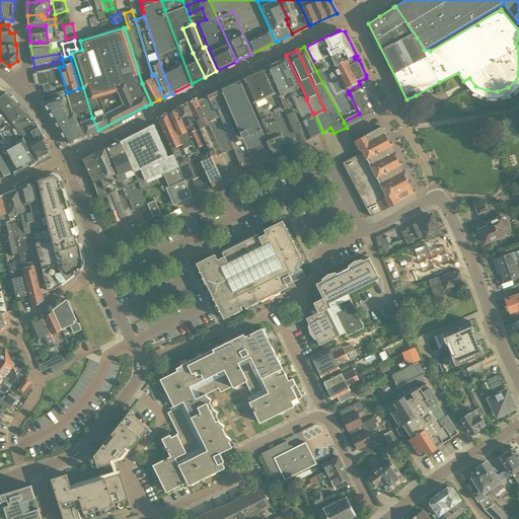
[(290,91),(295,104),(299,102),(303,112),(299,114),(311,138),(321,133),(310,108),(306,99),(303,98),(286,58),(276,63),(289,91),(290,91)]
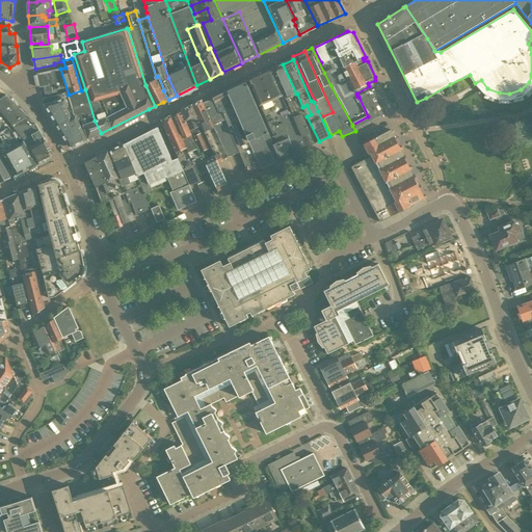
[(293,110),(302,107),(297,94),(296,94),(283,64),(273,69),(291,110),(293,110)]
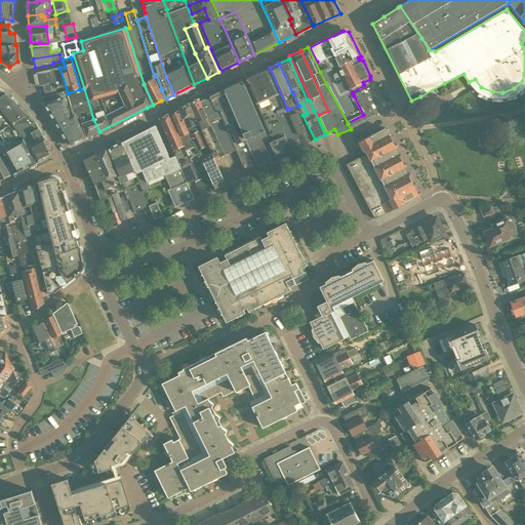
[(50,84),(51,89),(65,86),(59,68),(36,73),(39,87),(50,84)]
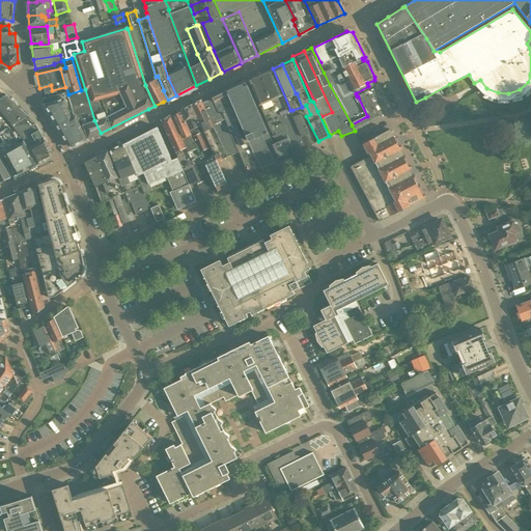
[(270,71),(260,75),(286,135),(294,152),(314,143),(309,133),(301,114),(292,117),(290,113),(289,114),(288,112),(270,71)]
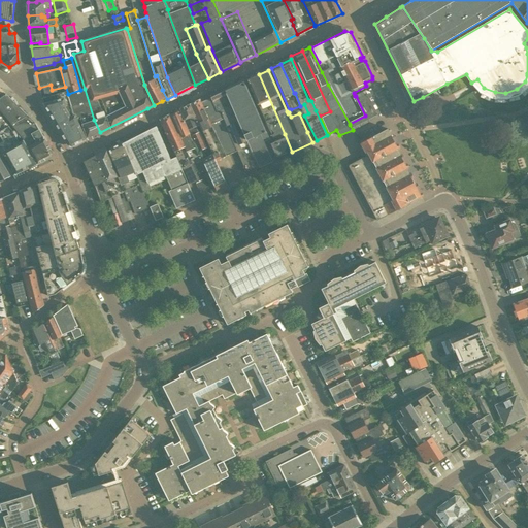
[(259,74),(246,79),(273,139),(274,138),(285,134),(259,74)]
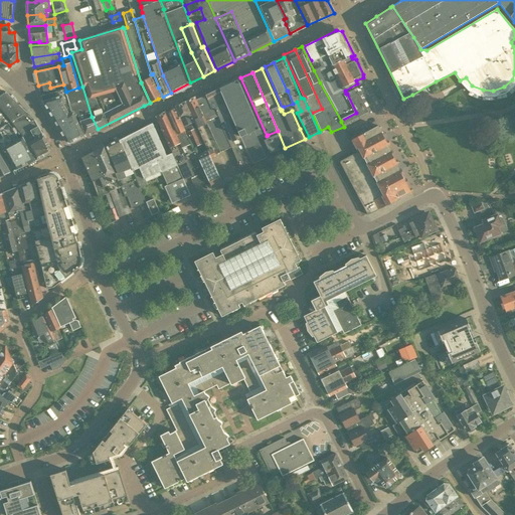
[(263,136),(237,79),(219,88),(252,164),(266,158),(256,138),(263,136)]
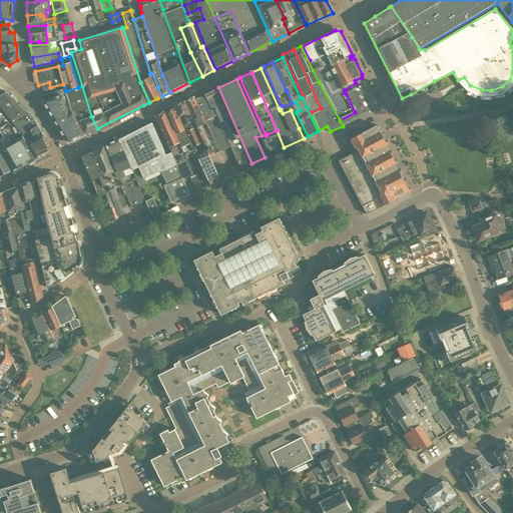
[(91,116),(82,86),(79,87),(79,88),(65,91),(71,111),(73,110),(75,116),(77,116),(84,135),(97,128),(91,116)]
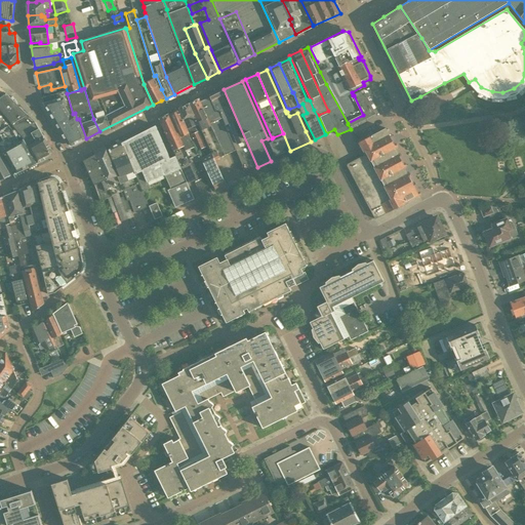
[(366,88),(354,95),(363,115),(348,123),(348,124),(351,129),(377,116),(378,112),(366,88)]
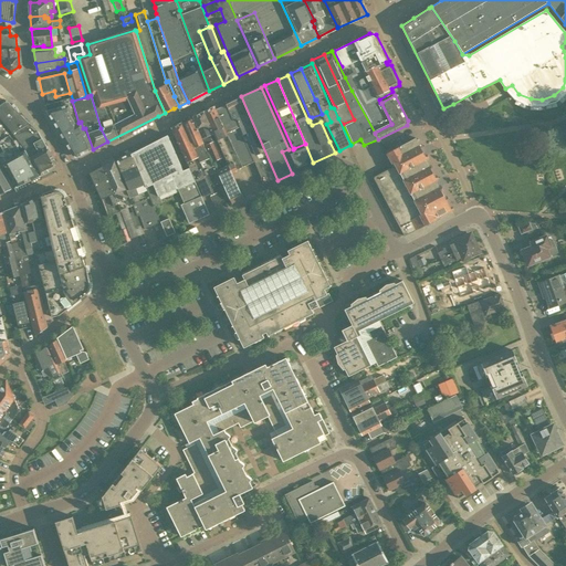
[(241,134),(264,186),(276,180),(241,97),(226,104),(232,121),(236,118),(240,127),(239,127),(241,134)]
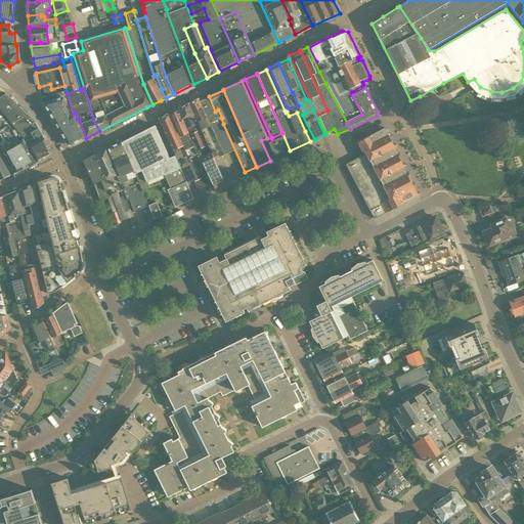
[(72,145),(85,138),(74,115),(69,118),(67,116),(69,115),(63,106),(66,104),(61,92),(42,97),(44,103),(63,136),(68,144),(72,145)]
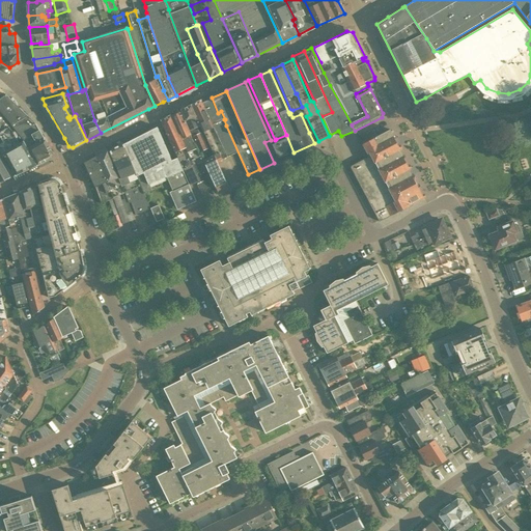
[(52,151),(50,146),(36,124),(6,95),(0,99),(0,112),(4,116),(15,131),(23,141),(37,165),(51,158),(52,151)]
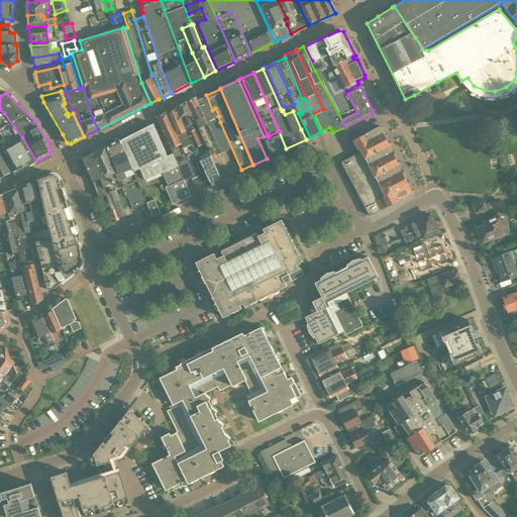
[(210,126),(220,122),(218,116),(219,116),(215,108),(212,110),(206,95),(198,98),(210,126)]
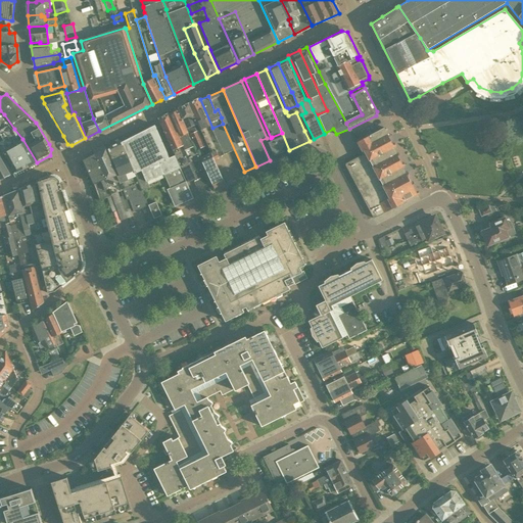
[(210,152),(225,183),(215,159),(224,155),(198,99),(188,104),(197,124),(209,151),(210,152)]
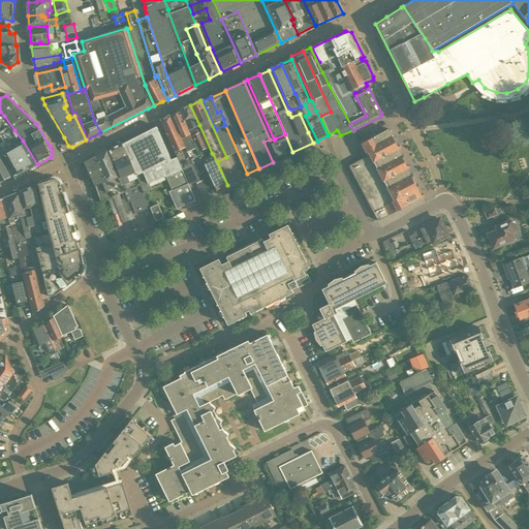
[(196,127),(199,125),(190,105),(180,110),(189,130),(198,152),(208,148),(200,131),(198,132),(196,127)]
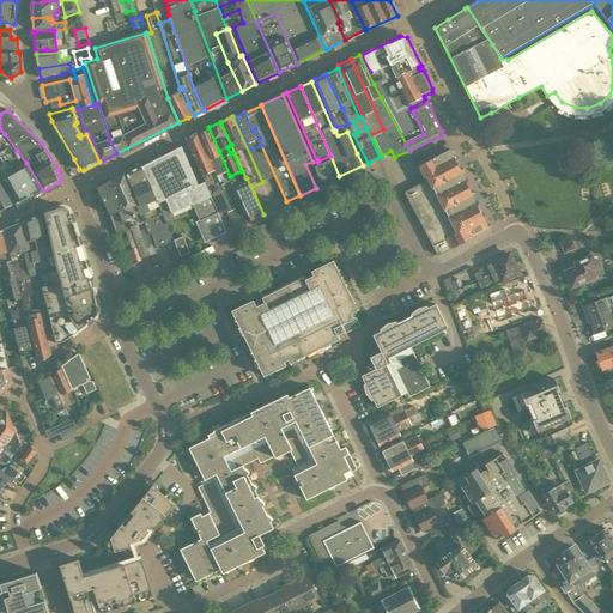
[(231,210),(226,211),(231,220),(247,213),(234,184),(232,180),(230,180),(222,162),(223,162),(208,129),(198,134),(231,210)]
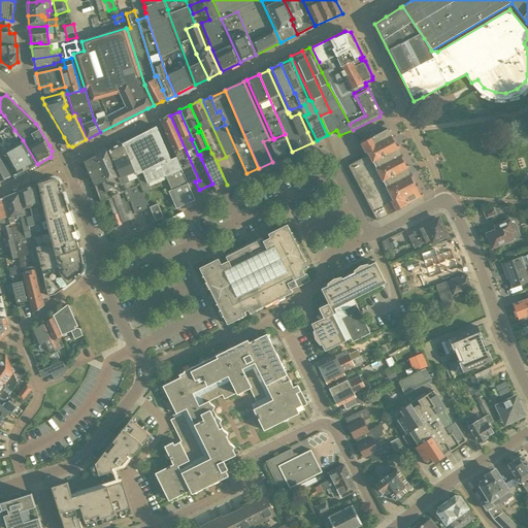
[(0,122),(26,170),(37,164),(23,140),(19,143),(13,133),(11,130),(9,127),(1,116),(0,117),(0,122)]
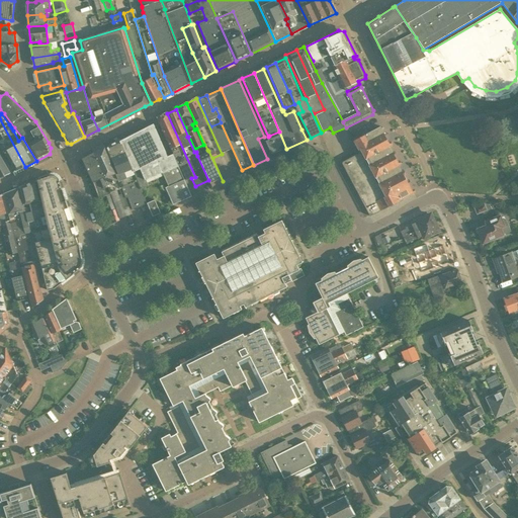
[(187,180),(191,178),(195,177),(167,113),(157,117),(178,165),(179,164),(187,180)]
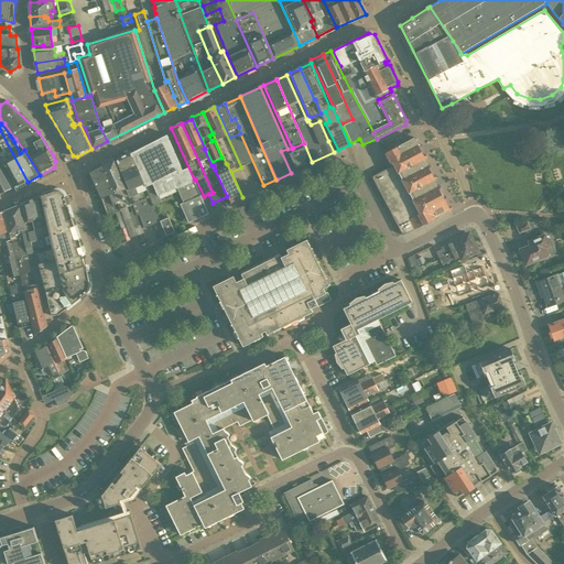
[(0,156),(3,162),(17,187),(28,182),(0,130),(0,156)]
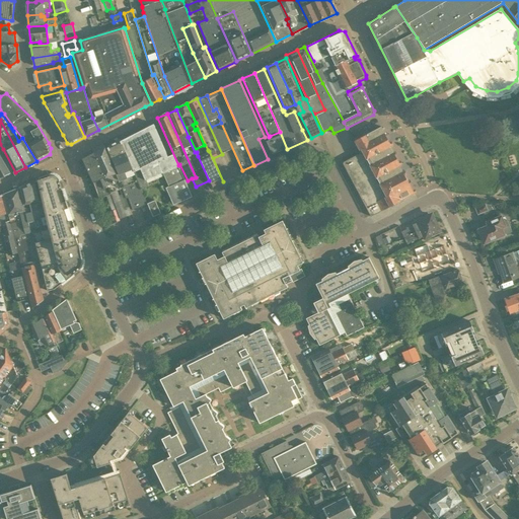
[(144,131),(121,140),(141,190),(148,187),(146,180),(162,173),(168,188),(165,189),(172,206),(192,198),(173,154),(167,157),(154,125),(143,129),(144,131)]
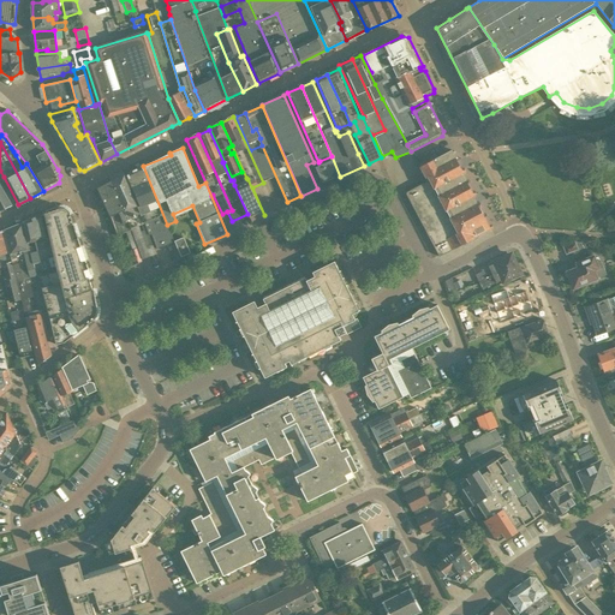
[(406,191),(405,193),(439,256),(461,245),(491,230),(475,197),(475,196),(464,173),(452,150),(419,167),(427,181),(406,191)]
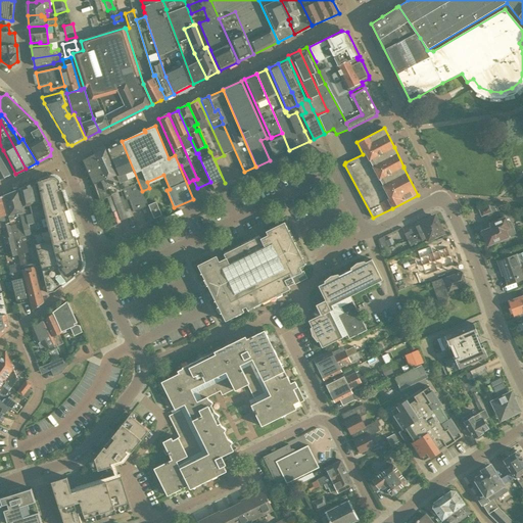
[(274,140),(269,142),(269,144),(275,157),(290,151),(289,150),(282,133),(272,137),(274,140)]
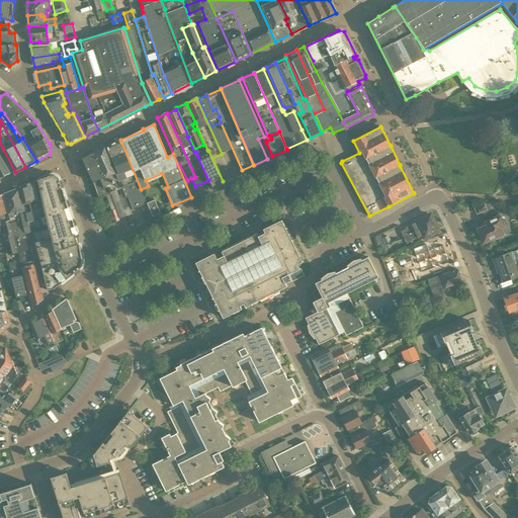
[(120,140),(107,147),(117,172),(115,173),(119,184),(120,184),(120,183),(125,197),(127,196),(132,209),(147,203),(141,189),(120,140)]
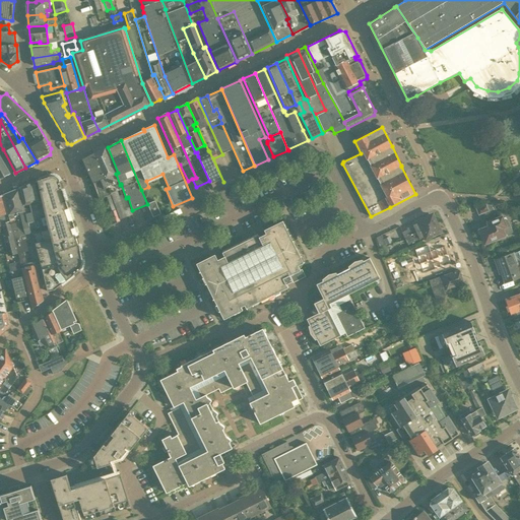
[(106,148),(94,154),(109,188),(120,221),(121,221),(120,219),(131,215),(121,185),(120,185),(116,174),(106,148)]
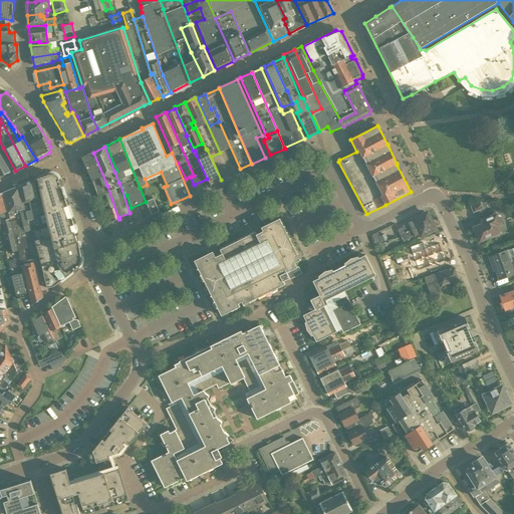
[(207,150),(196,155),(207,179),(208,179),(211,185),(221,180),(207,150)]
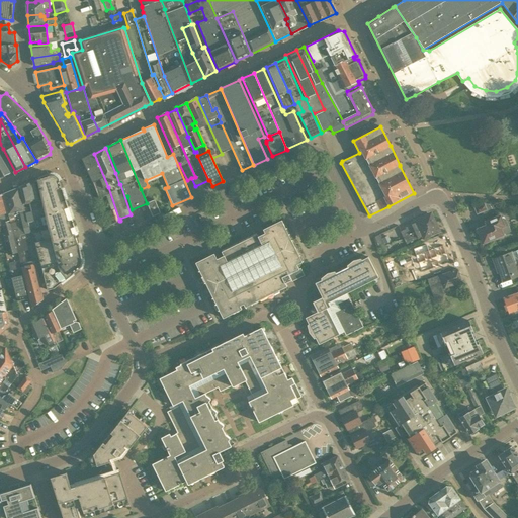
[(0,177),(9,174),(11,173),(0,154),(0,177)]
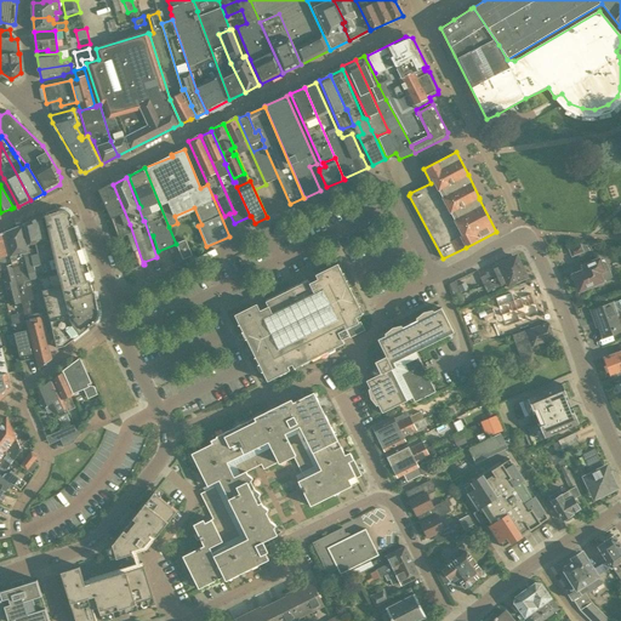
[(130,224),(113,184),(100,191),(112,218),(119,238),(126,234),(132,252),(131,252),(136,267),(143,265),(130,224)]
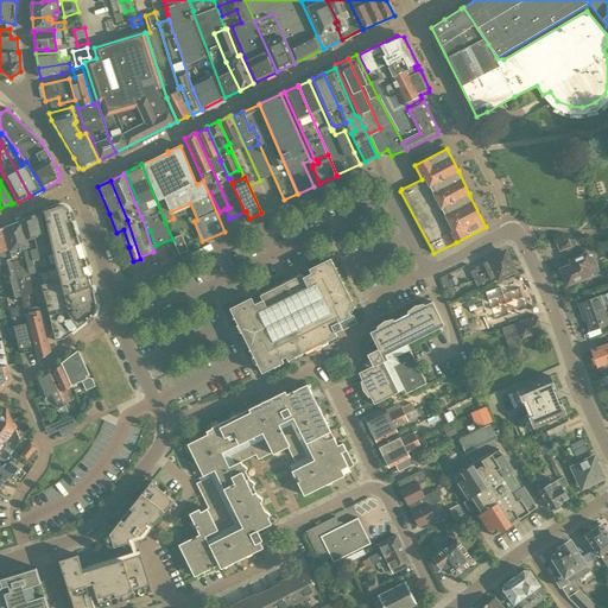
[(58,207),(44,211),(56,266),(56,268),(38,273),(39,282),(56,341),(63,339),(81,325),(86,322),(94,316),(93,315),(94,315),(95,312),(95,311),(96,311),(96,309),(96,308),(96,306),(96,304),(96,303),(94,293),(92,284),(90,284),(88,274),(90,274),(88,266),(70,213),(70,211),(69,210),(69,209),(68,208),(67,207),(65,207),(63,206),(62,206),(61,206),(59,206),(58,207)]
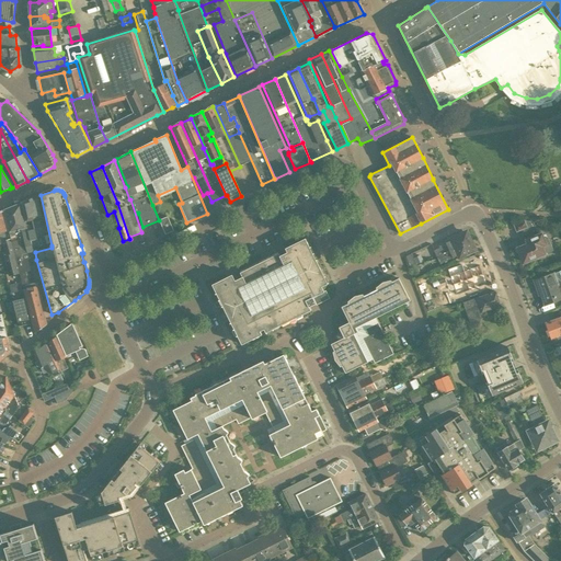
[(21,203),(22,204),(30,241),(31,241),(32,247),(42,244),(42,245),(47,244),(47,243),(50,242),(52,245),(41,195),(39,195),(21,203)]
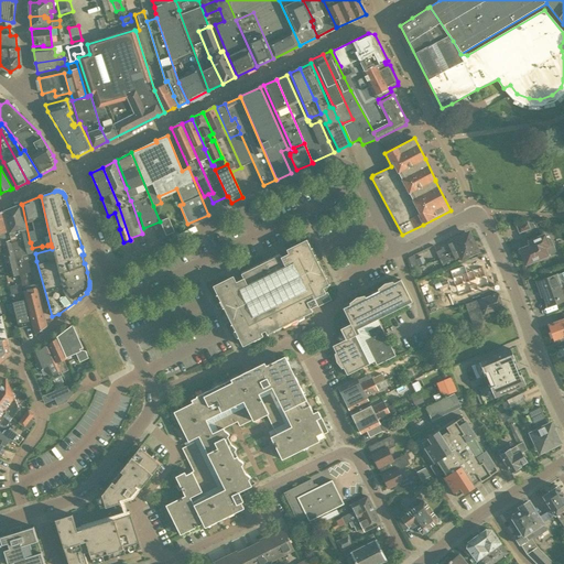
[(30,242),(22,205),(3,212),(9,234),(10,234),(20,275),(35,335),(46,327),(32,271),(25,273),(22,261),(30,259),(28,255),(33,253),(30,242)]
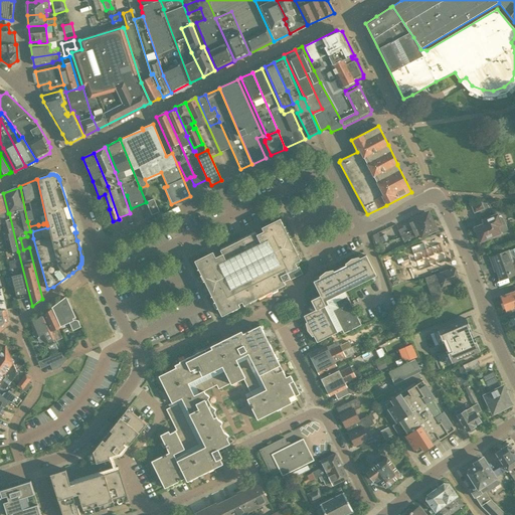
[(17,250),(8,213),(3,193),(0,194),(0,228),(0,226),(0,223),(1,224),(1,221),(2,221),(5,232),(3,233),(8,252),(17,250)]
